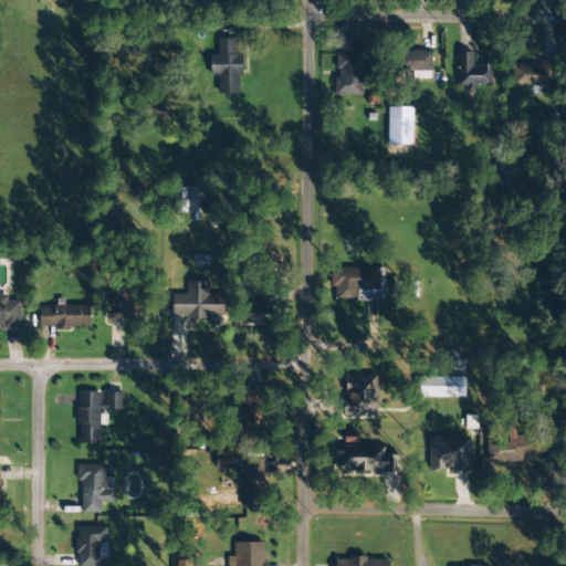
[(218,94),(240,94),(239,54),(236,54),(236,39),(217,39),(218,55),(210,55),(210,76),(217,76),(218,94)]
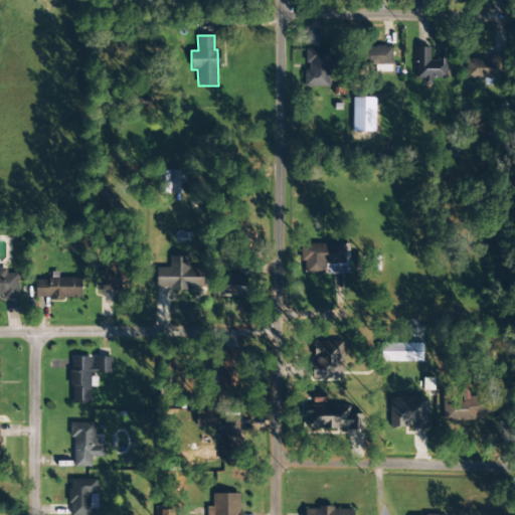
[(375,71),(391,72),(391,47),(366,46),(366,65),(375,65),(375,71)]
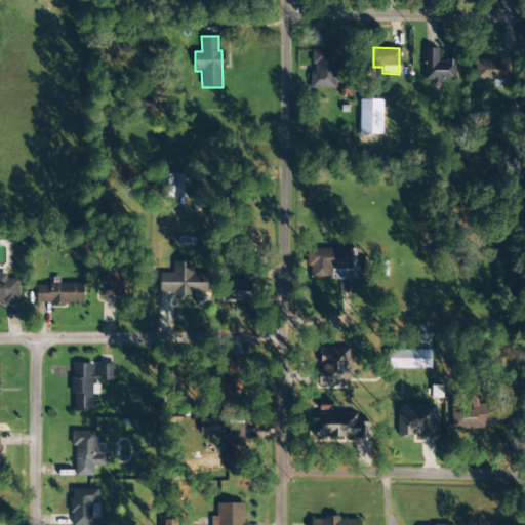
[(455,80),(455,61),(438,61),(438,48),(423,49),(425,80),(455,80)]
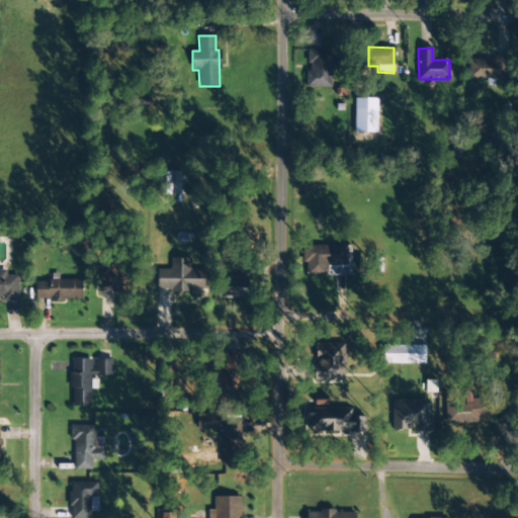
[(331,88),(332,50),(308,49),(307,87),(331,88)]
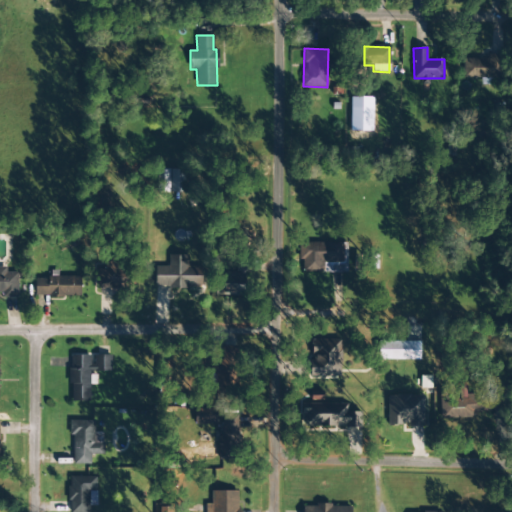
[(463,59),(463,78),(501,77),(500,54),(487,55),(487,58),(463,59)]
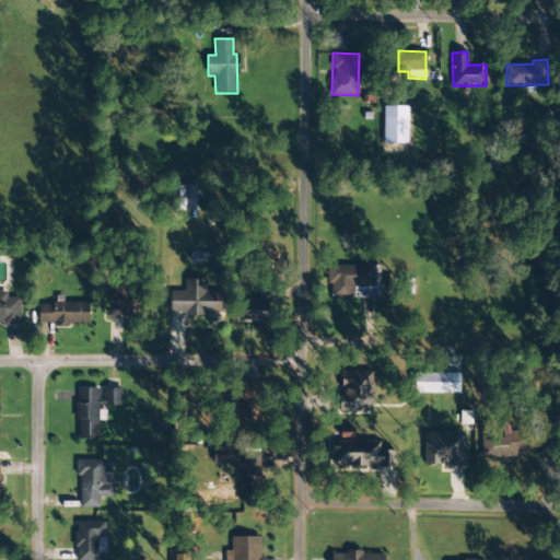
[(200,210),(200,185),(172,185),(173,210),(200,210)]
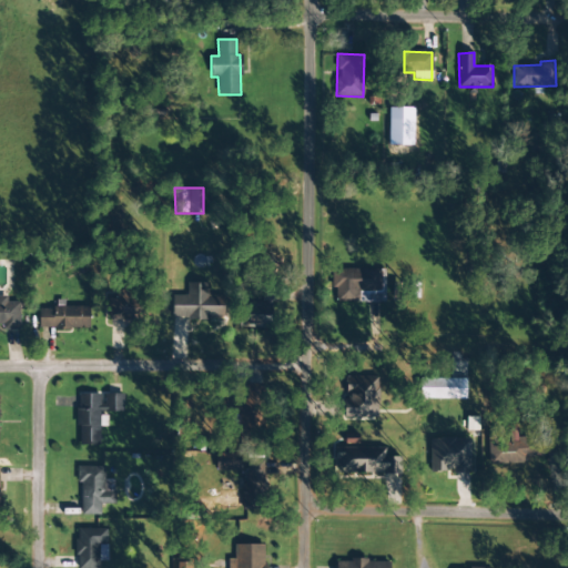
[(381,291),(382,270),(332,269),(332,288),(336,288),(336,302),(358,303),(358,291),(381,291)]
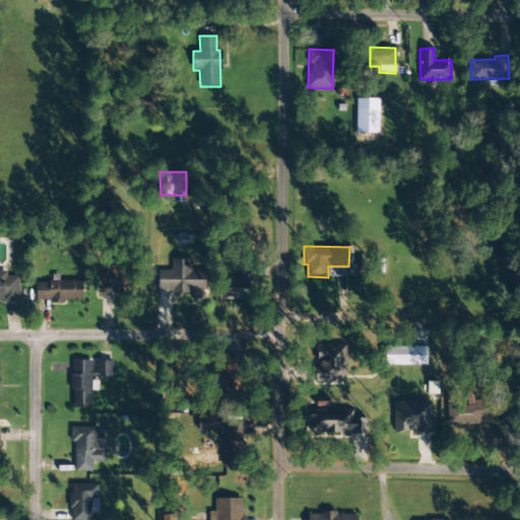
[(157,271),(157,291),(205,291),(204,270),(191,271),(191,259),(171,259),(171,270),(157,271)]
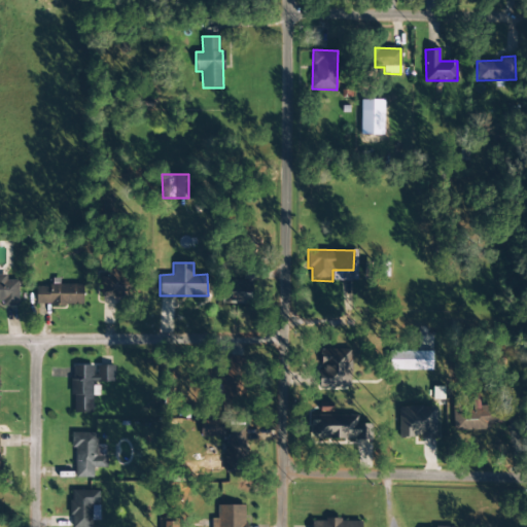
[(0,302),(2,302),(2,306),(19,306),(18,280),(7,280),(7,275),(0,275),(0,302)]
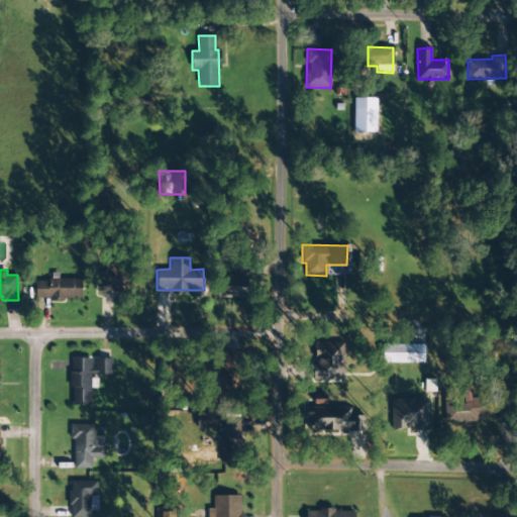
[(98,271),(99,292),(128,291),(128,279),(121,279),(121,270),(98,271)]
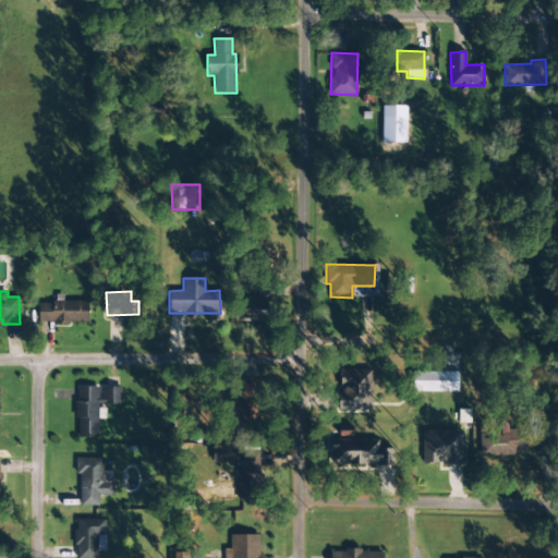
[(265,323),(266,299),(245,298),(244,310),(234,308),(234,322),(265,323)]
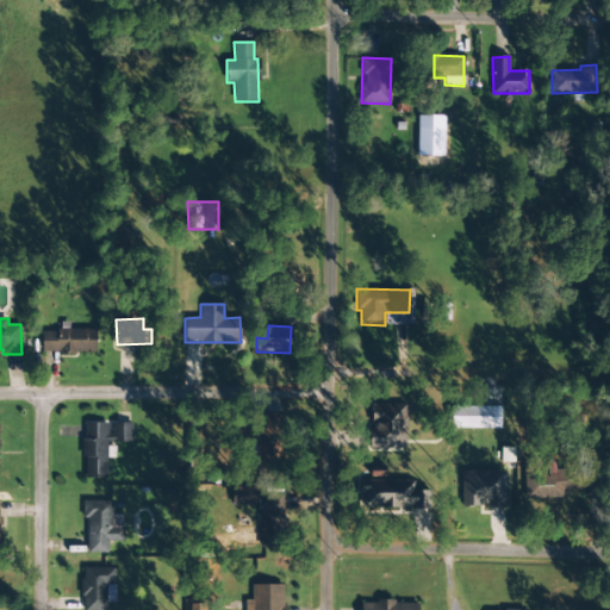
[(42,354),(95,353),(95,330),(42,331),(42,354)]
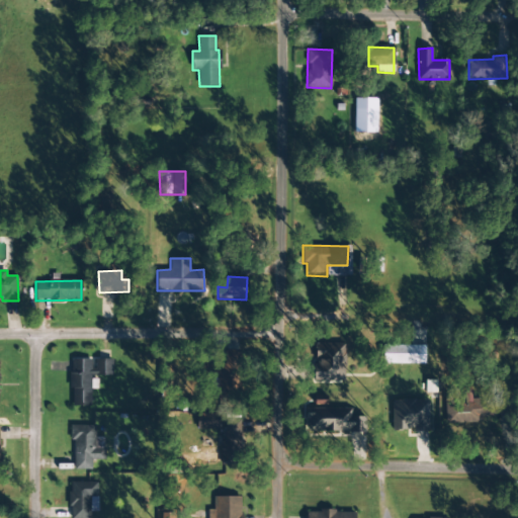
[(314,380),(344,381),(345,344),(315,344),(314,380)]
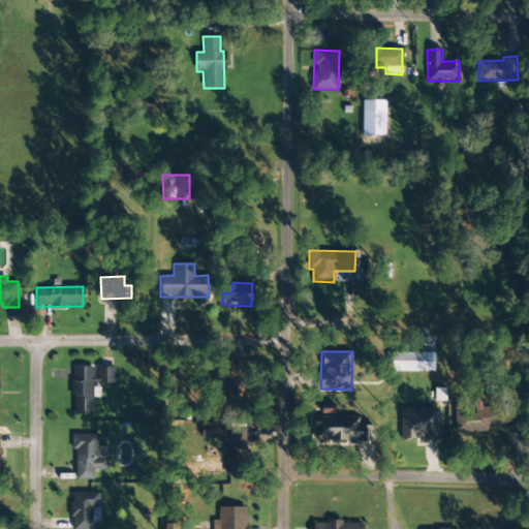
[(434,353),(391,352),(391,372),(434,372),(434,353)]
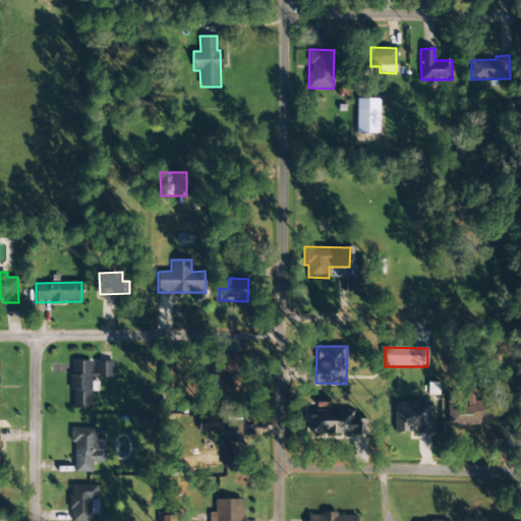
[(226,353),(227,366),(218,367),(218,397),(243,397),(242,353),(226,353)]
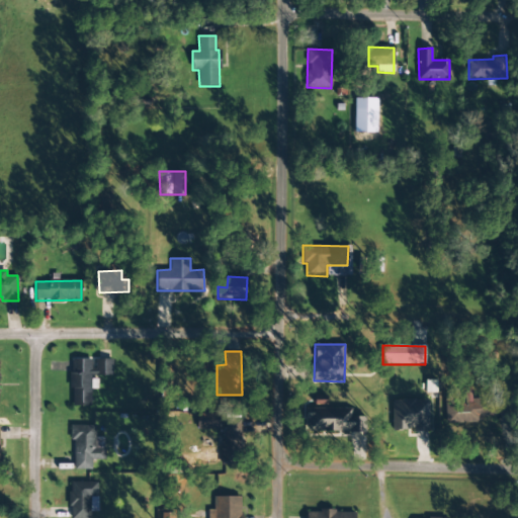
[(91,407),(91,376),(112,376),(112,359),(93,359),(71,359),(71,407),(91,407)]
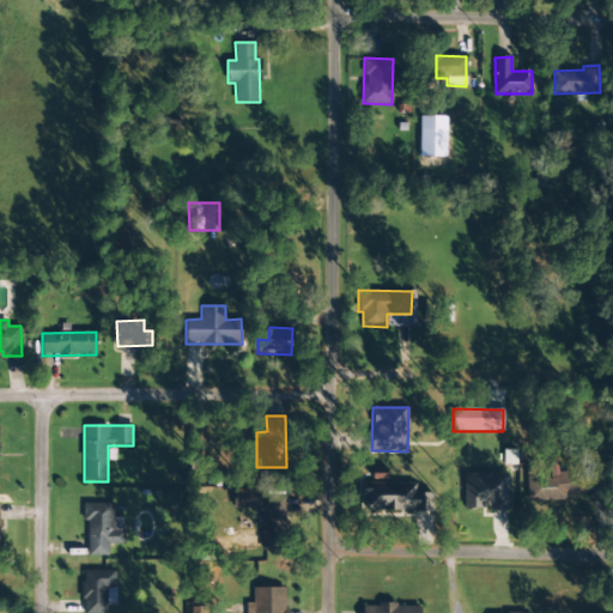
[(587,493),(586,472),(558,472),(557,462),(548,462),(548,477),(527,478),(528,501),(565,501),(565,493),(587,493)]
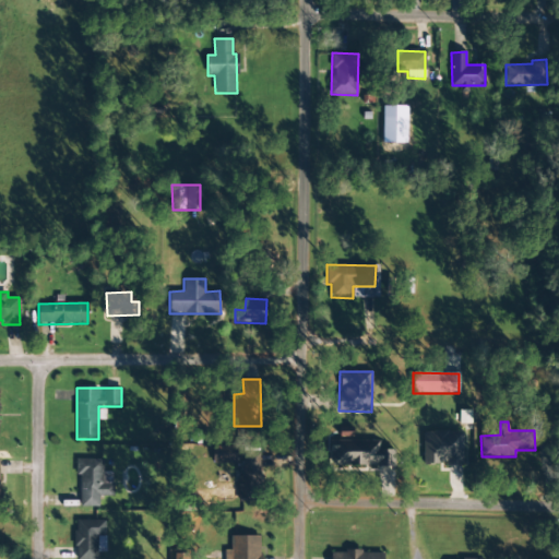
[(424,465),(463,464),(463,431),(423,432),(424,465)]
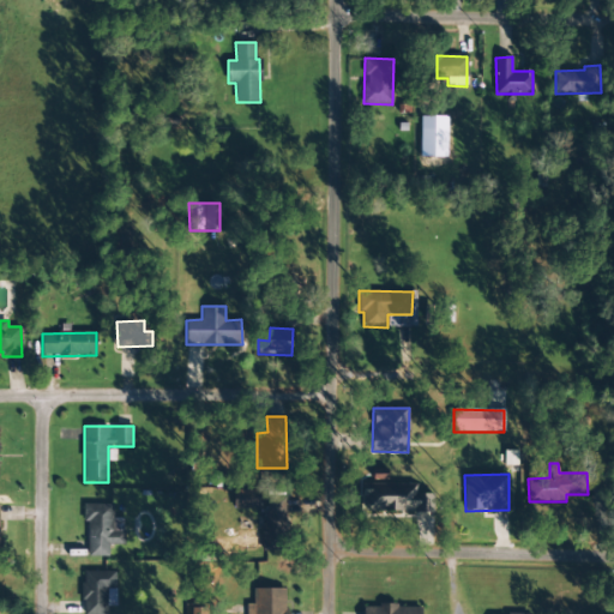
[(417,485),(362,485),(362,511),(432,512),(432,494),(416,494),(417,485)]
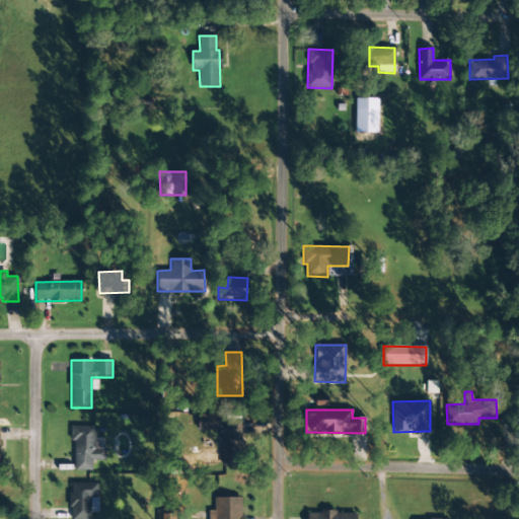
[(221,430),(222,415),(197,415),(197,430),(221,430)]
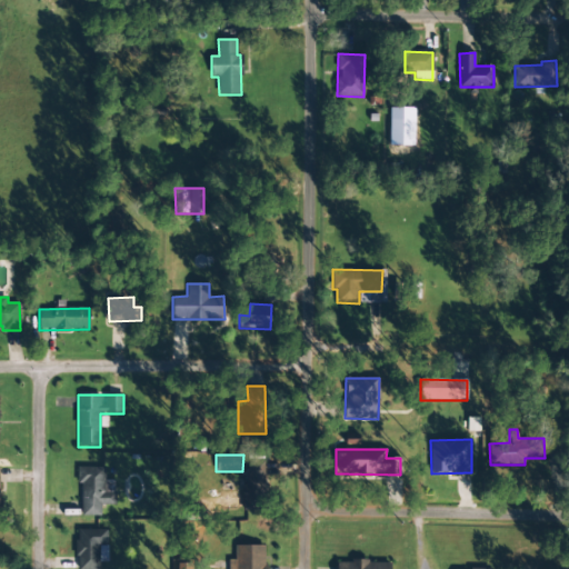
[(242,479),(243,511),(265,510),(265,466),(249,467),(249,479),(242,479)]
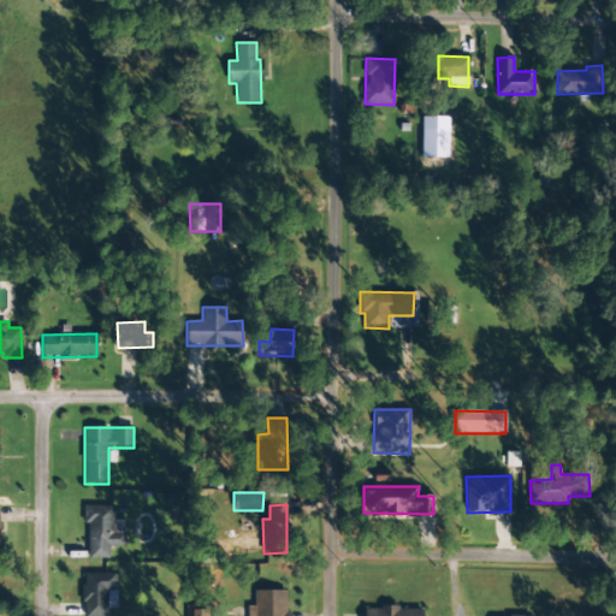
[(87,558),(108,558),(108,546),(124,548),(124,521),(113,520),(113,507),(88,505),(87,558)]
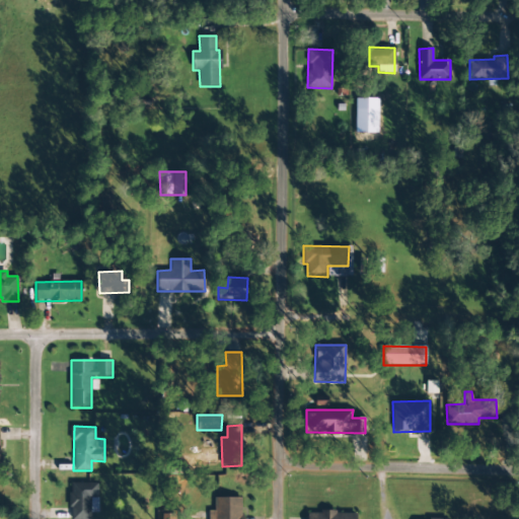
[(98,513),(97,483),(70,484),(70,518),(89,518),(89,513),(98,513)]
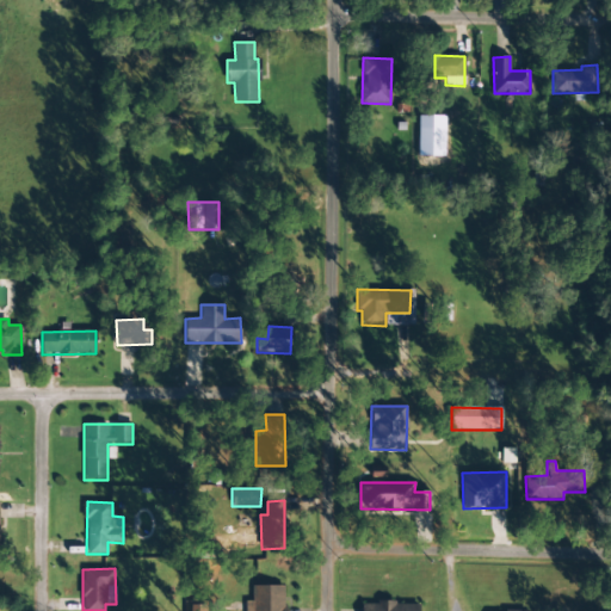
[(284,610),(284,586),(252,586),(252,602),(245,602),(245,610),(284,610)]
